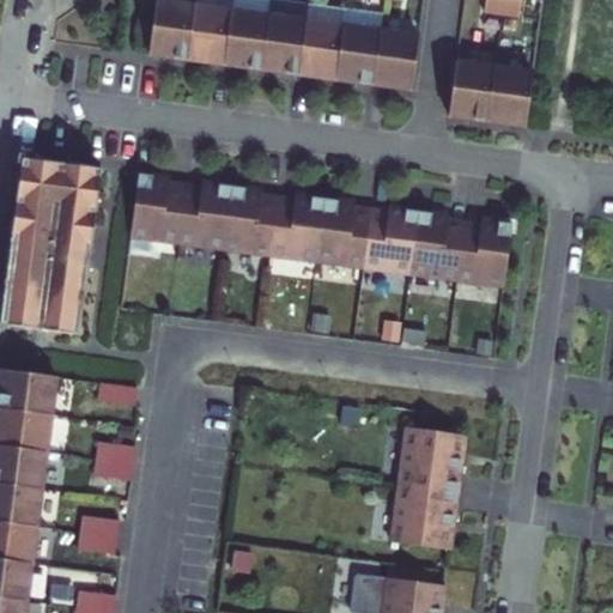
[(485,0),(484,13),(501,16),(517,18),(520,0),(485,0)]
